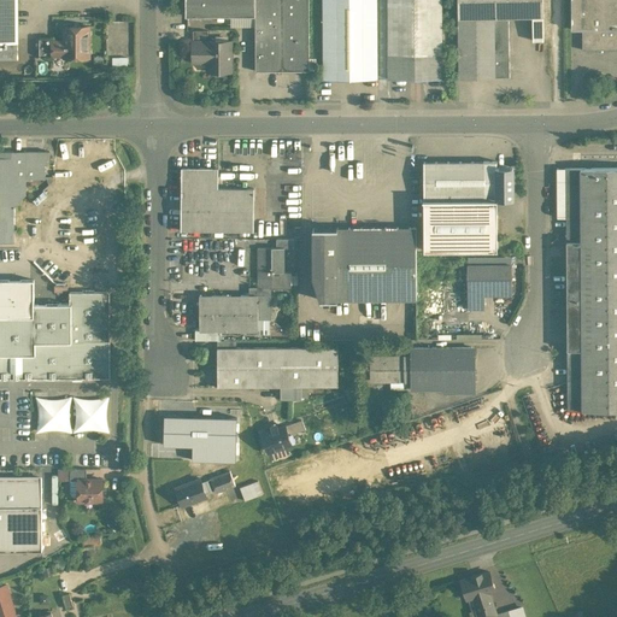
[(16,0),(0,0),(0,39),(16,40),(16,0)]
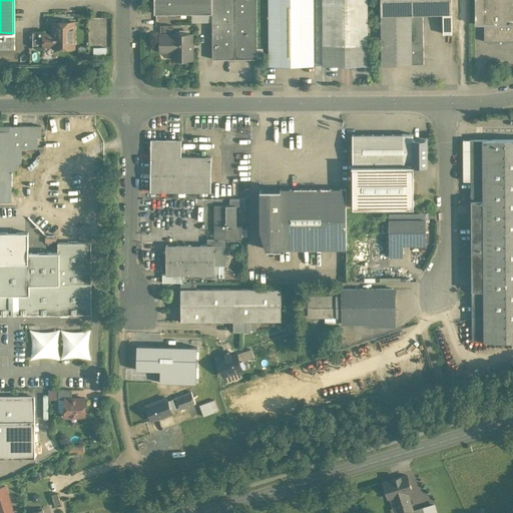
[(154,0),(154,13),(212,13),(211,0),(154,0)]
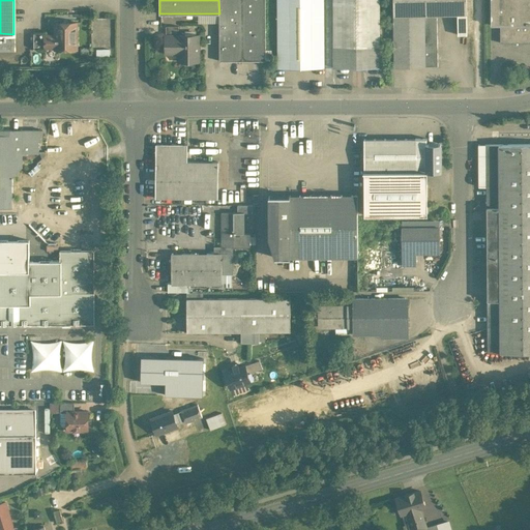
[(265,0),(218,0),(219,13),(219,61),(266,60),(265,0)]
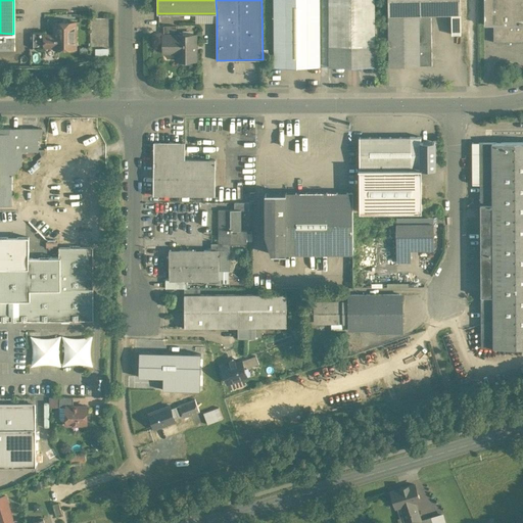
[(319,0),(273,0),(274,67),(320,67),(319,0)]
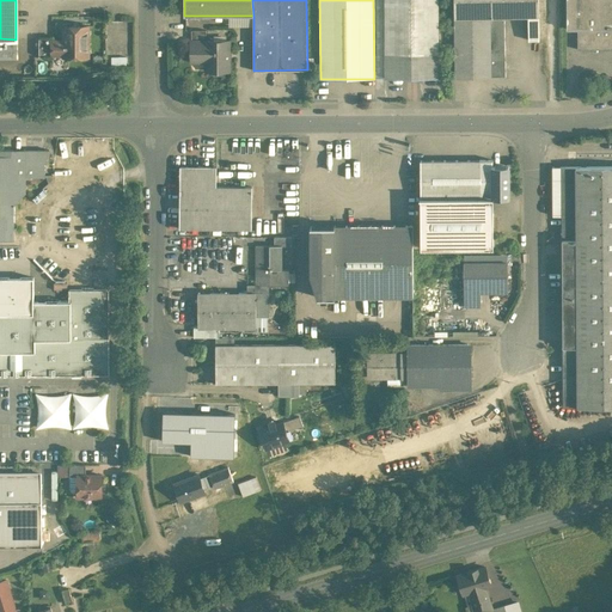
[(438,0),(384,0),(385,54),(439,53),(438,0)]
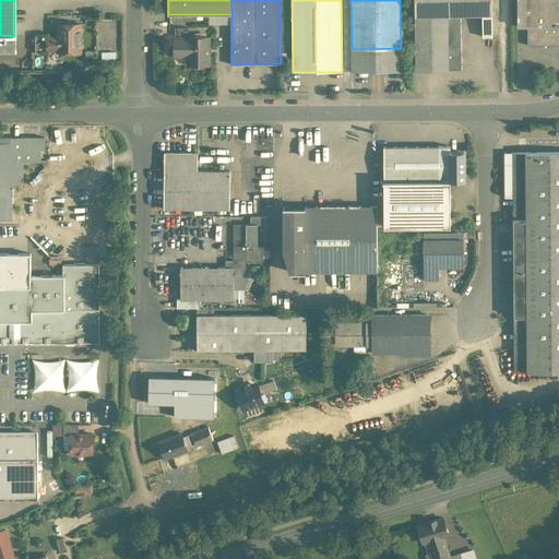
[(491,0),(415,0),(415,16),(448,15),(461,15),(483,14),(492,14),(491,0)]
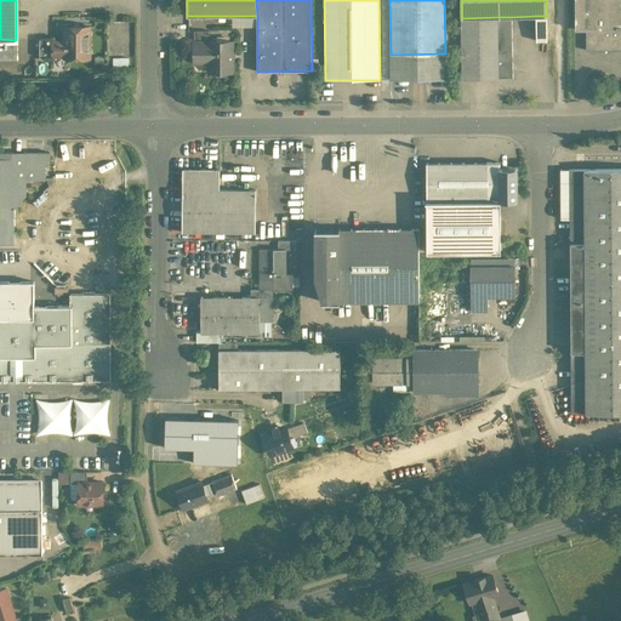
[(620,0),(574,0),(575,29),(586,29),(620,28),(620,0)]
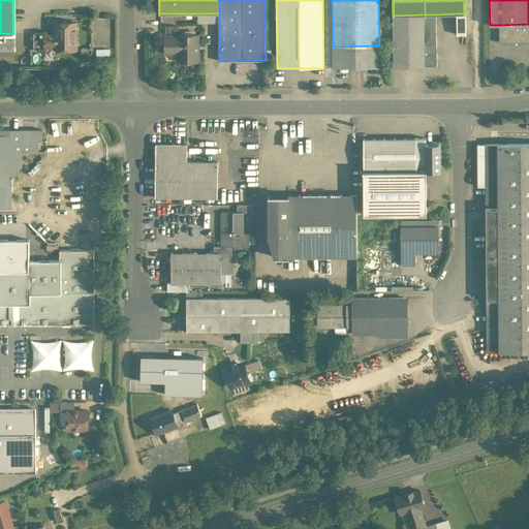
[(466,13),(457,13),(457,34),(466,34),(466,13)]
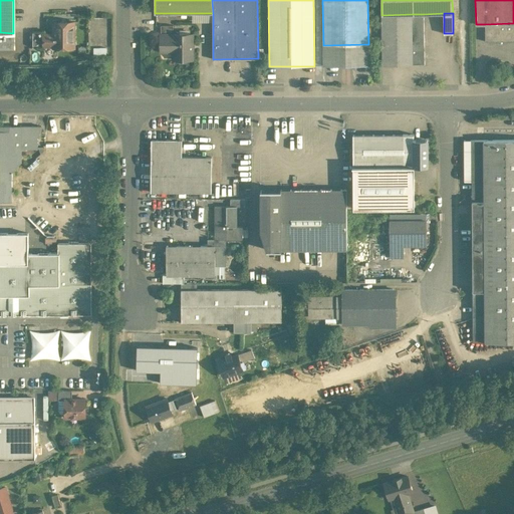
[(412,14),(381,15),(382,65),(413,64),(412,14)]
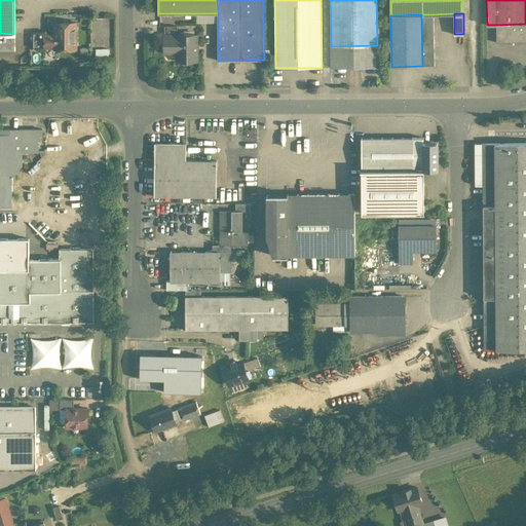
[(434,14),(421,14),(422,66),(435,66),(434,14)]
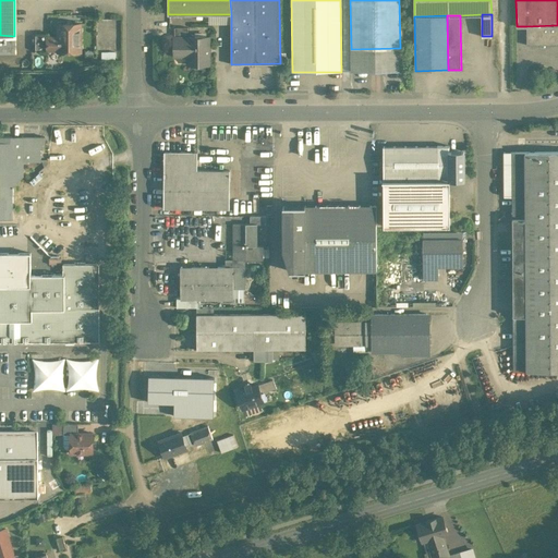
[(81,23),(59,24),(59,36),(48,37),(48,49),(59,49),(59,51),(81,51),(81,23)]
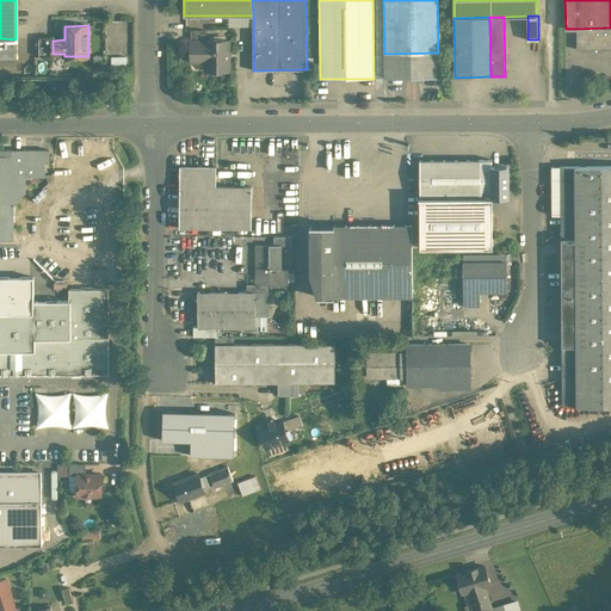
[(610,28),(576,29),(576,49),(590,49),(590,50),(592,53),(596,51),(597,50),(597,49),(610,48),(610,28)]
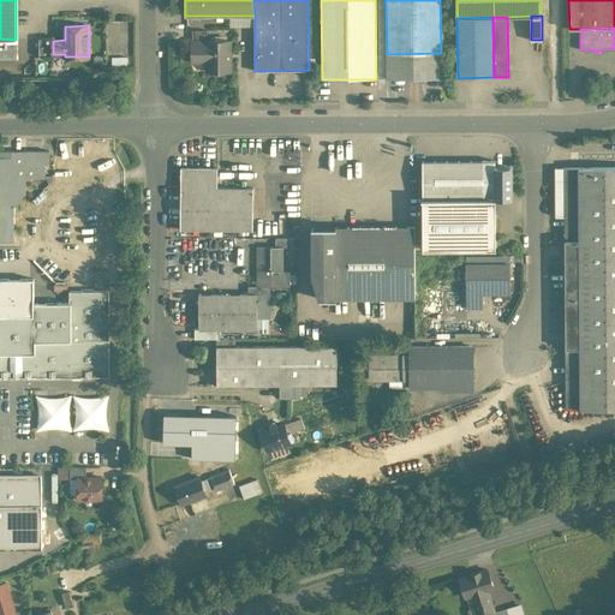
[(208,30),(192,30),(192,41),(208,41),(208,40),(208,30)]
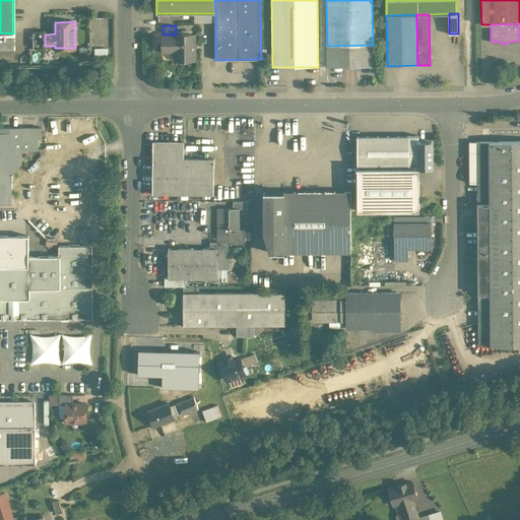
[(45,31),(33,31),(34,48),(45,48),(45,46),(45,35),(45,31)]
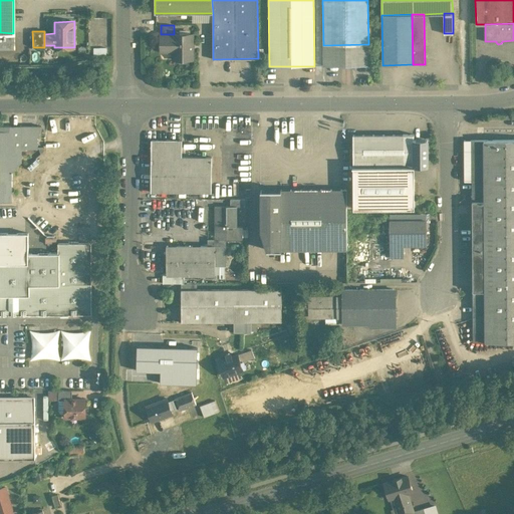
[(13,33),(0,32),(0,47),(13,47),(13,33)]
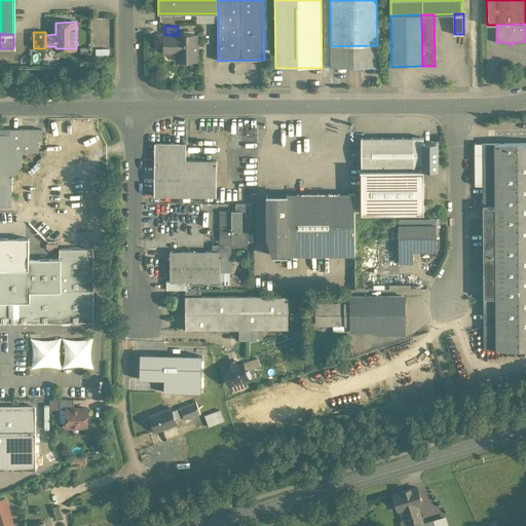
[(197,34),(178,34),(178,35),(164,35),(164,49),(178,49),(178,61),(197,61),(197,34)]
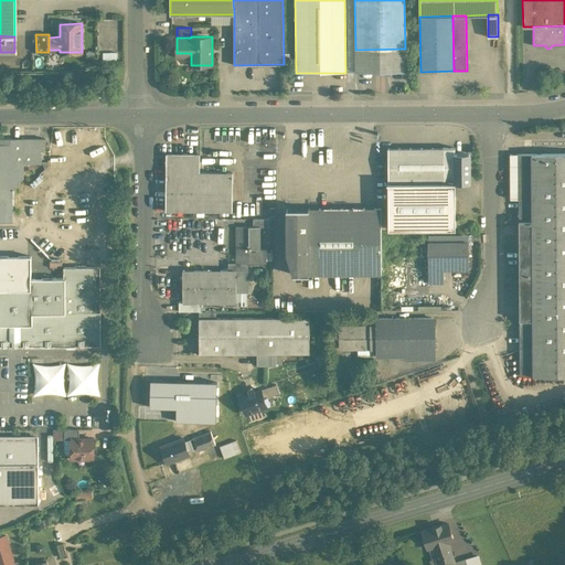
[(405,49),(355,50),(355,73),(405,72),(405,49)]
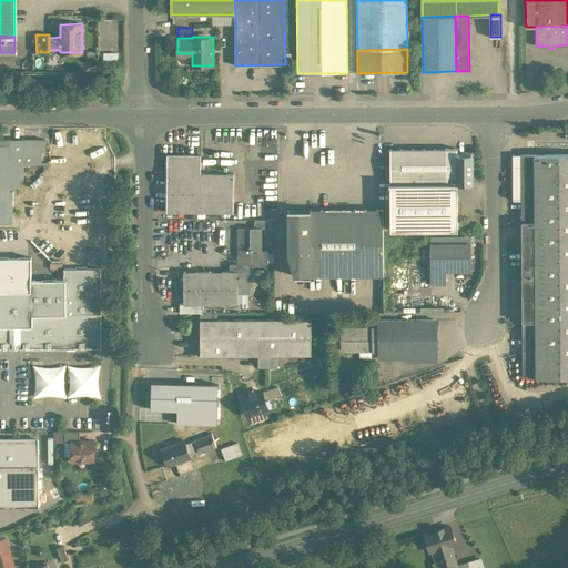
[(3,144),(0,144),(0,222),(13,223),(13,189),(24,179),(24,164),(42,164),(42,151),(43,151),(46,139),(24,139),(23,139),(3,139),(3,144)]
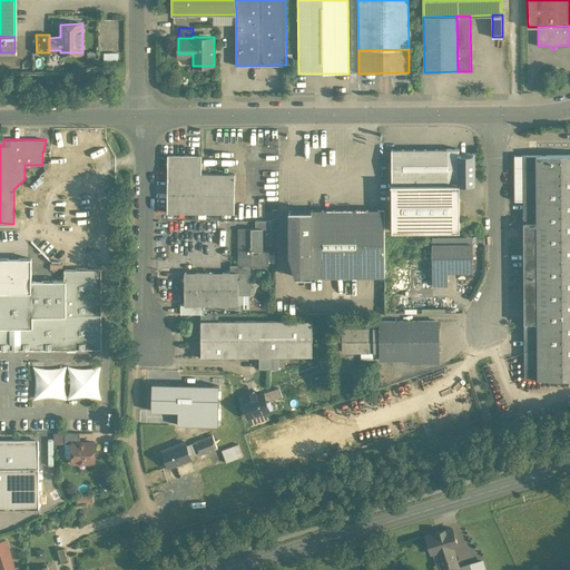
[(459,149),(392,149),(392,184),(459,184),(459,156),(459,149)]
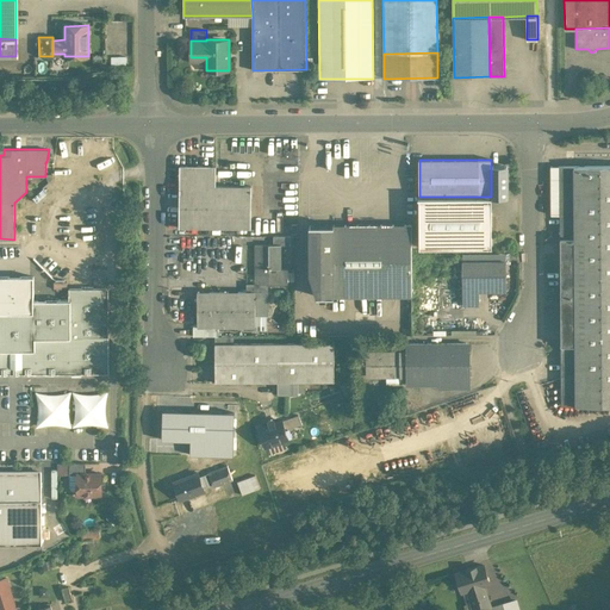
[(251,186),(216,186),(216,167),(180,166),(179,228),(251,228),(251,186)]
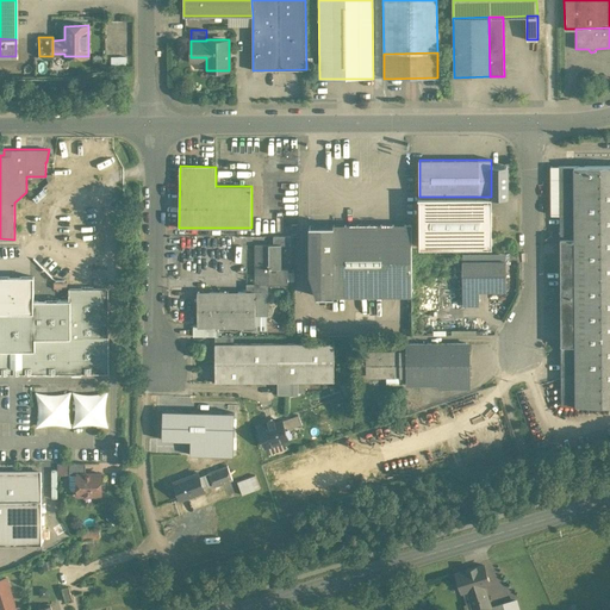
[(491,167),(491,197),(506,195),(506,166),(491,167)]
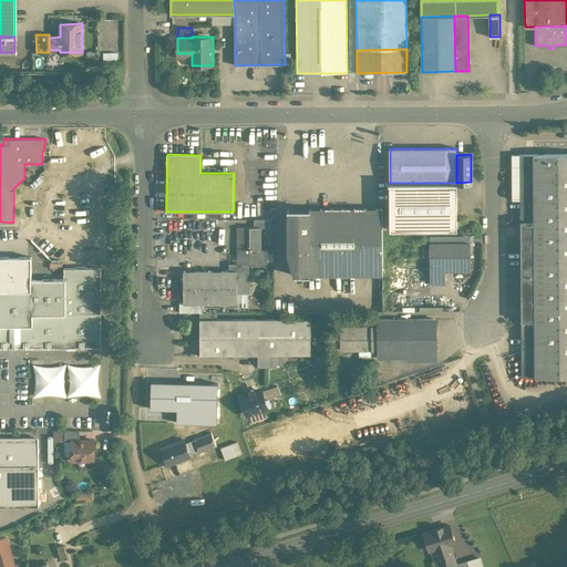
[(534,154),(521,154),(521,222),(534,220),(534,154)]
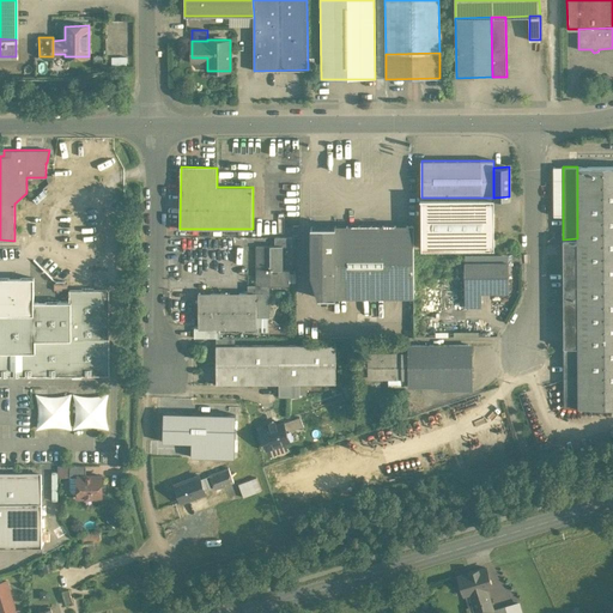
[(612,167),(577,167),(577,238),(578,347),(578,407),(612,406),(612,167)]
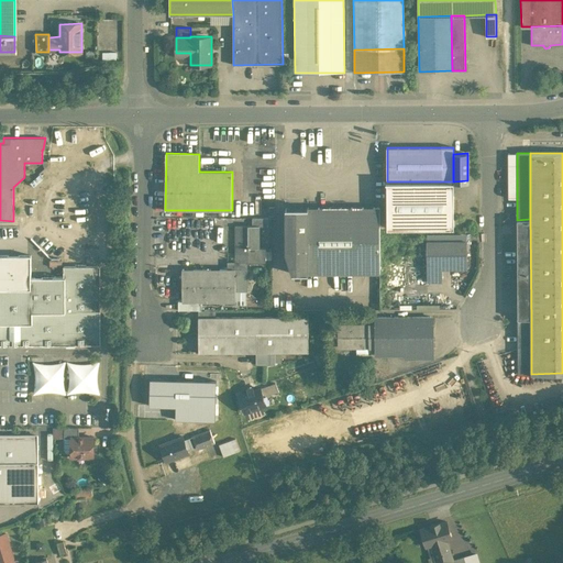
[(387,181),(387,228),(454,228),(453,181),(387,181)]
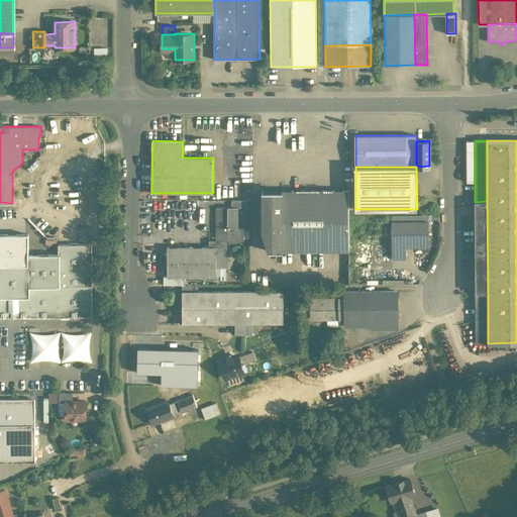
[(348,190),(283,190),(283,191),(283,250),(349,250),(348,190)]
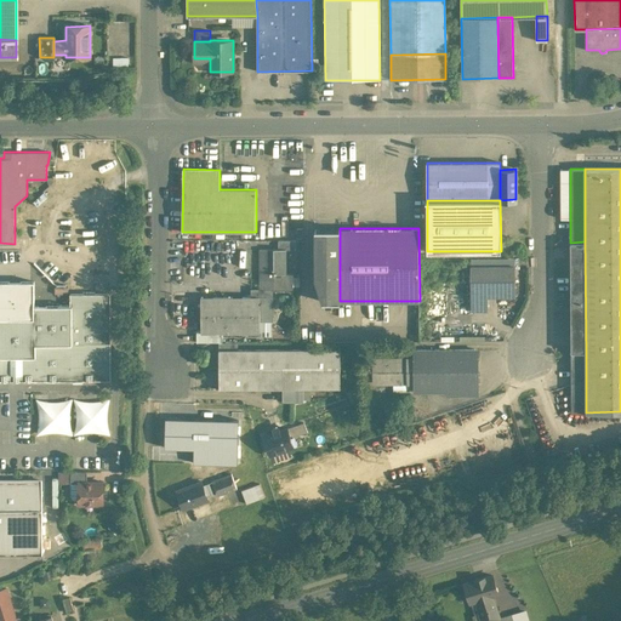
[(340,229),(315,229),(315,278),(323,301),(340,301),(340,229)]
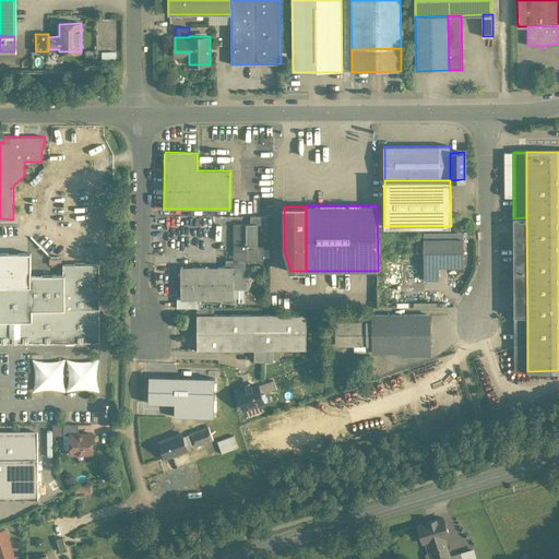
[(513,218),(514,317),(527,317),(526,217),(513,218)]
